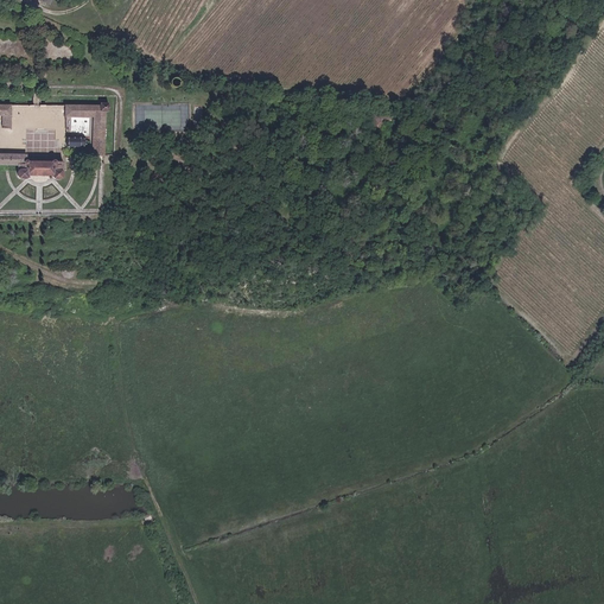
[(100,105),(94,105),(94,116),(93,150),(95,150),(95,156),(102,156),(102,152),(105,152),(106,109),(109,109),(109,102),(100,102),(100,105)]
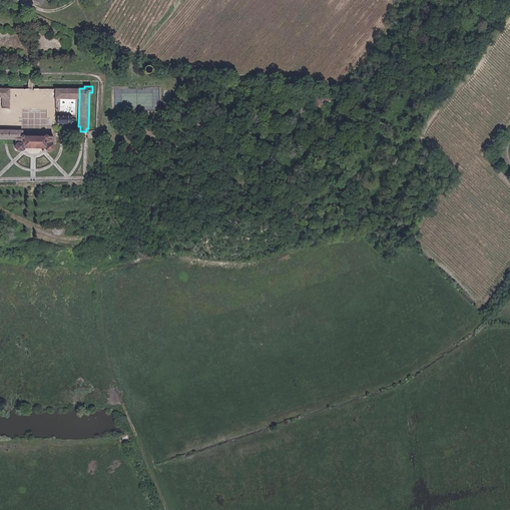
[(9,88),(0,87),(0,97),(1,97),(1,108),(9,108),(9,88)]
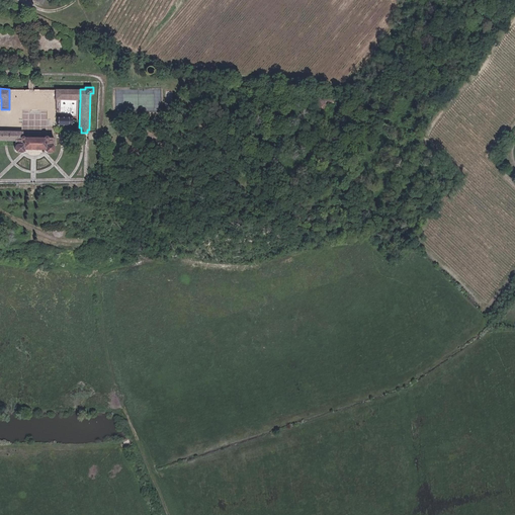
[(56,99),(74,99),(74,89),(56,89),(56,99)]
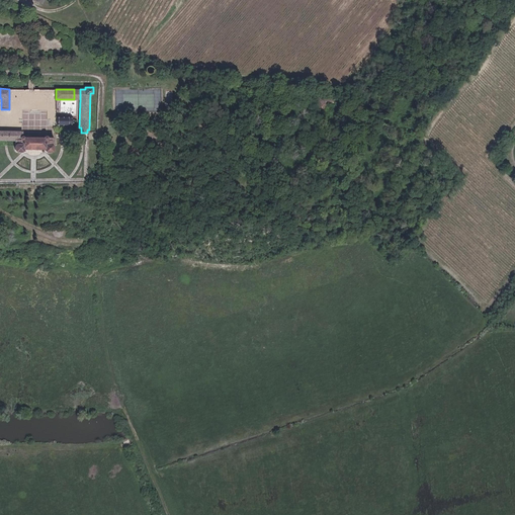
[(68,114),(66,114),(56,114),(56,123),(68,123),(70,123),(71,122),(72,121),(73,120),(73,119),(73,117),(72,116),(71,115),(70,115),(68,114)]
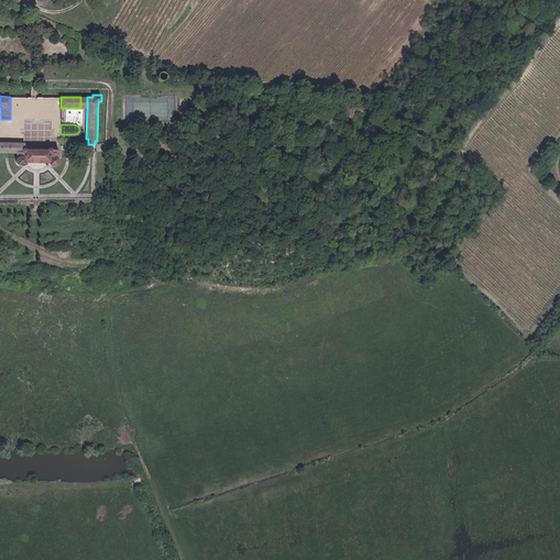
[(24,146),(24,143),(0,142),(0,153),(18,153),(18,160),(19,162),(19,163),(20,164),(21,165),(22,165),(23,164),(24,164),(24,163),(25,162),(50,162),(51,163),(51,164),(52,165),(54,165),(55,165),(56,164),(57,163),(57,161),(57,150),(52,150),(52,149),(52,147),(51,147),(50,147),(48,149),(48,150),(28,150),(28,149),(26,147),(25,147),(24,146)]
